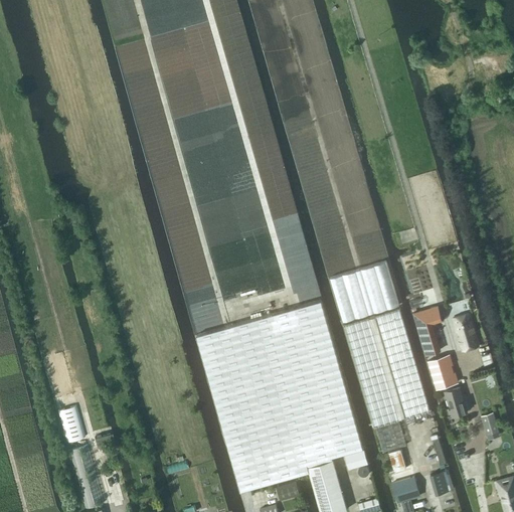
[(196,337),(196,338),(239,493),(241,493),(308,474),(307,469),(332,463),(331,459),(362,451),(320,303),(295,310),(290,311),(223,330),(196,337)]
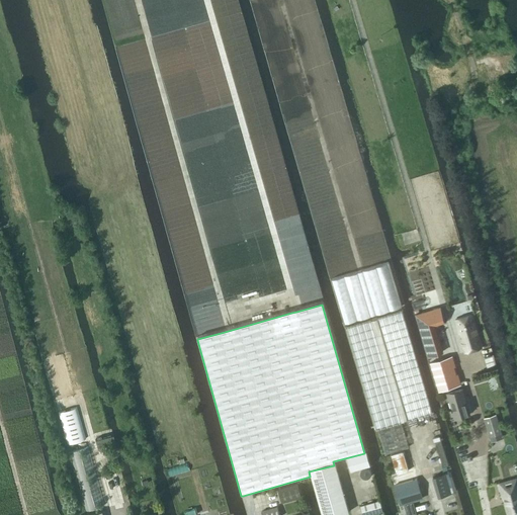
[(443,325),(439,310),(415,317),(427,359),(442,354),(434,328),(443,325)]
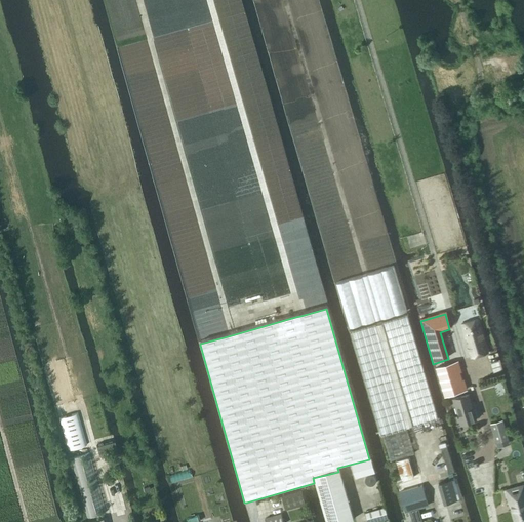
[(407,317),(350,334),(379,437),(437,419),(407,317)]
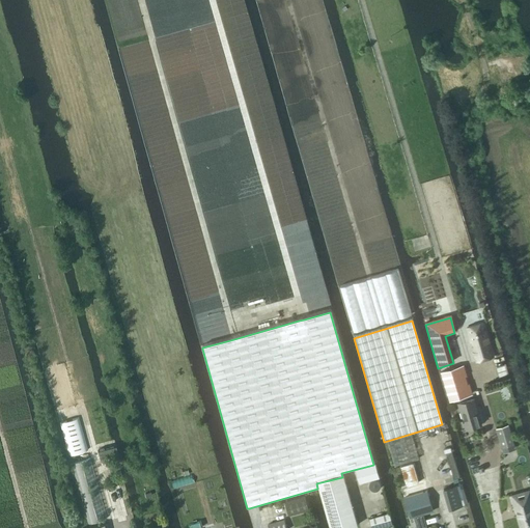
[(481,326),(466,330),(470,344),(472,344),(473,350),(472,350),(476,364),(492,360),(481,326)]
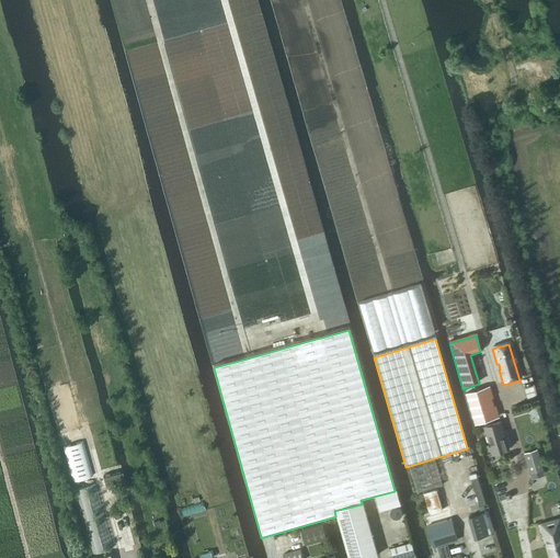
[(467,397),(476,425),(496,419),(488,390),(467,397)]
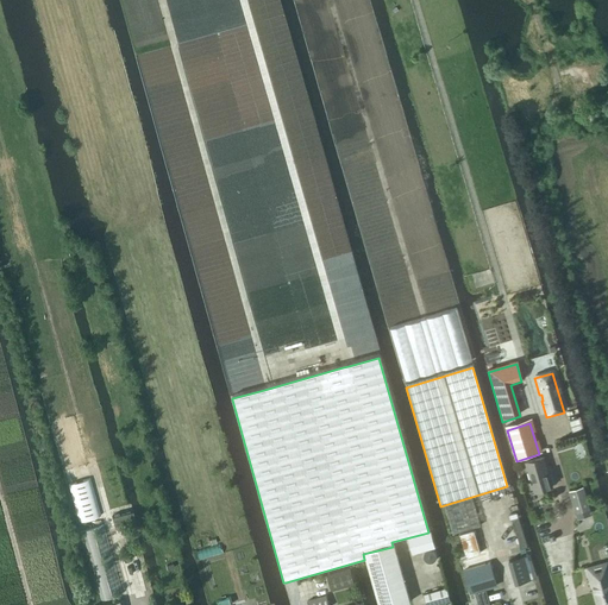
[(526,465),(534,495),(552,489),(544,460),(526,465)]
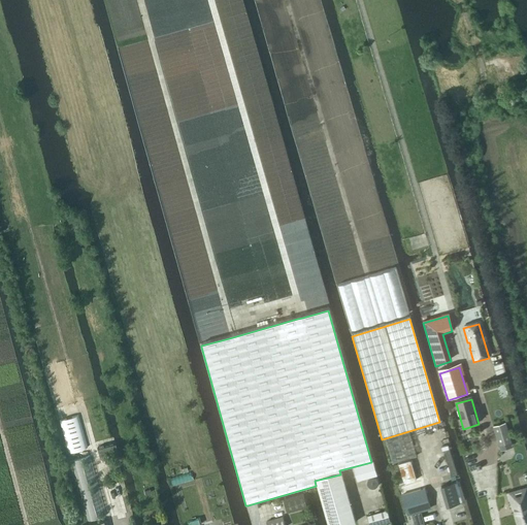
[(77,418),(58,423),(67,456),(86,451),(77,418)]
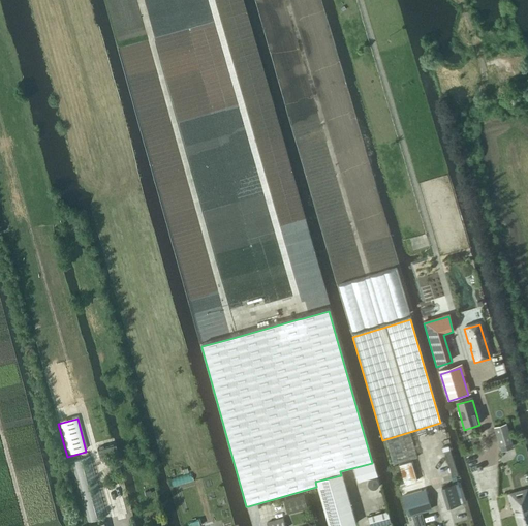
[(493,429),(499,449),(510,445),(504,425),(493,429)]
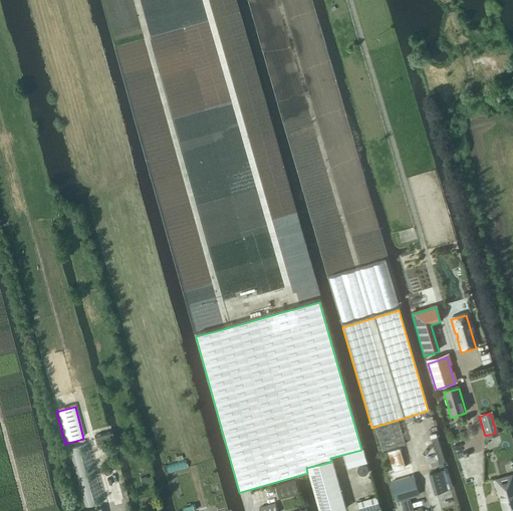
[(373,429),(381,453),(405,447),(398,422),(373,429)]
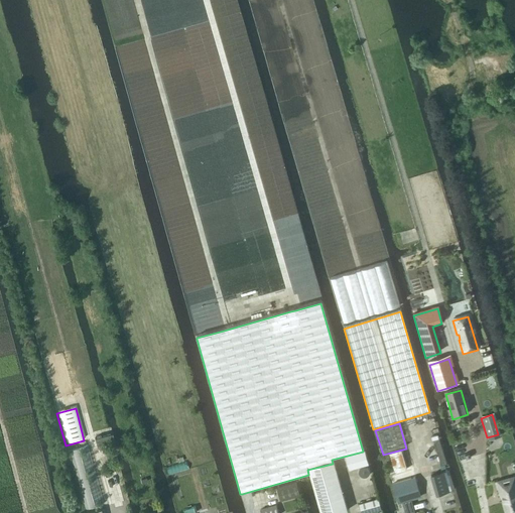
[(111,435),(94,440),(96,447),(113,442),(111,435)]
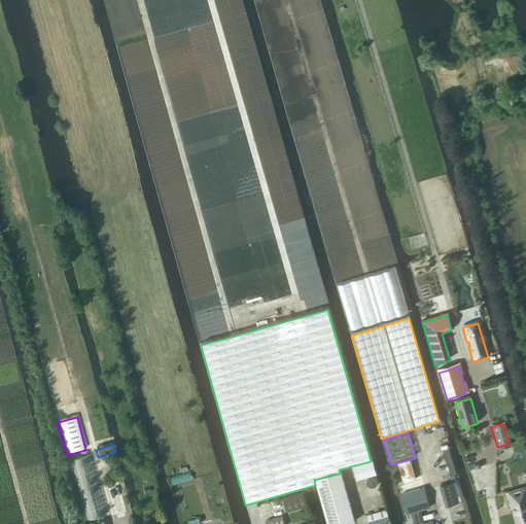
[(450,478),(455,477),(448,453),(442,454),(450,478)]
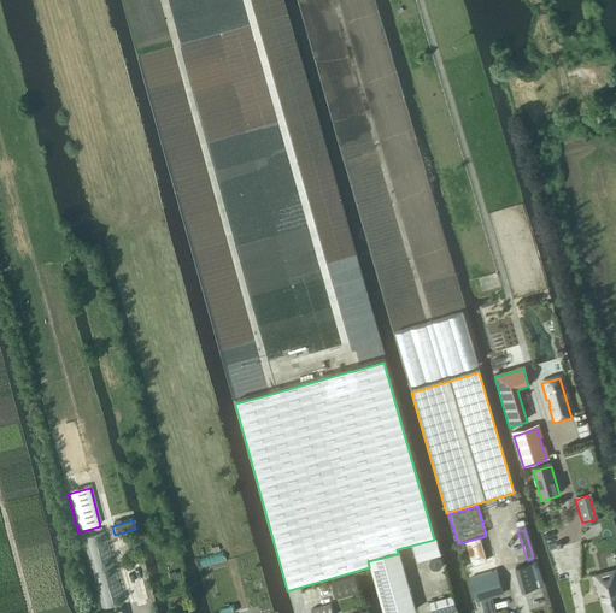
[(83,541),(103,609),(122,605),(103,535),(83,541)]
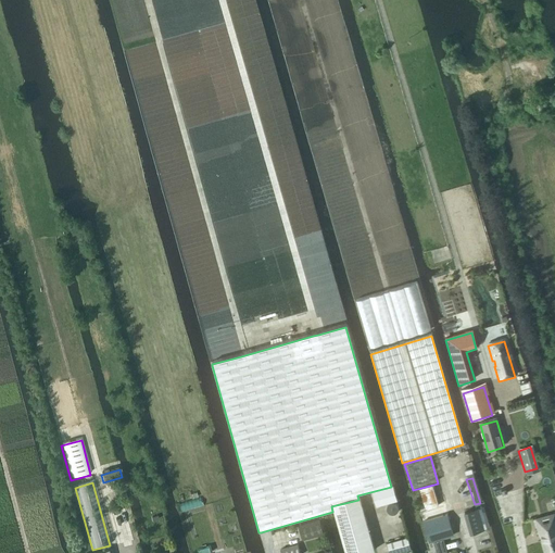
[(396,503),(392,488),(371,494),(375,508),(396,503)]
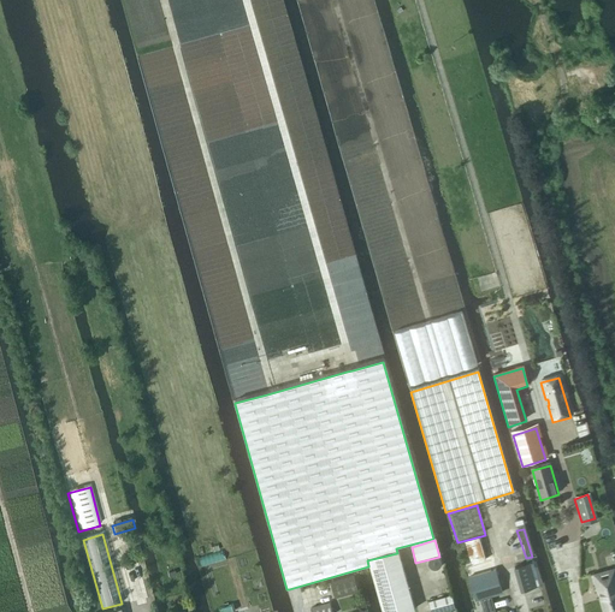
[(465,544),(471,566),(485,563),(478,540),(465,544)]
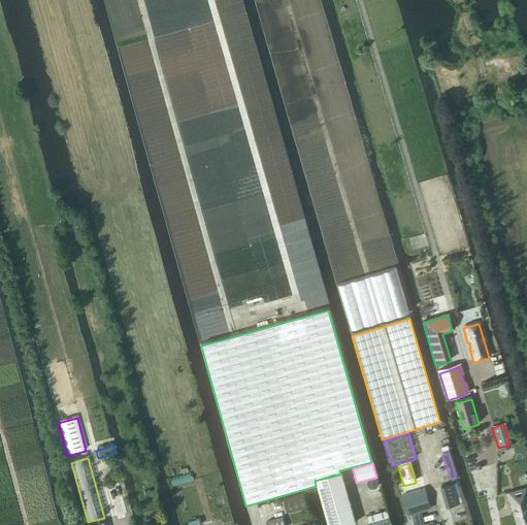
[(340,474),(315,481),(316,486),(326,524),(354,524),(340,474)]
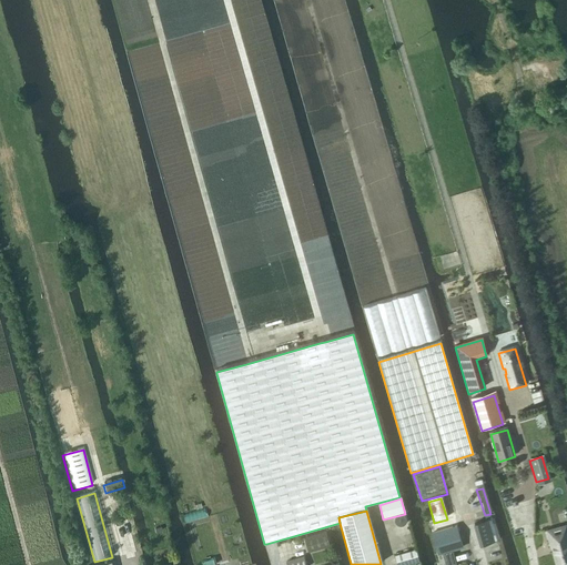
[(435,528),(431,530),(438,557),(441,556),(452,553),(463,550),(455,523),(435,528)]
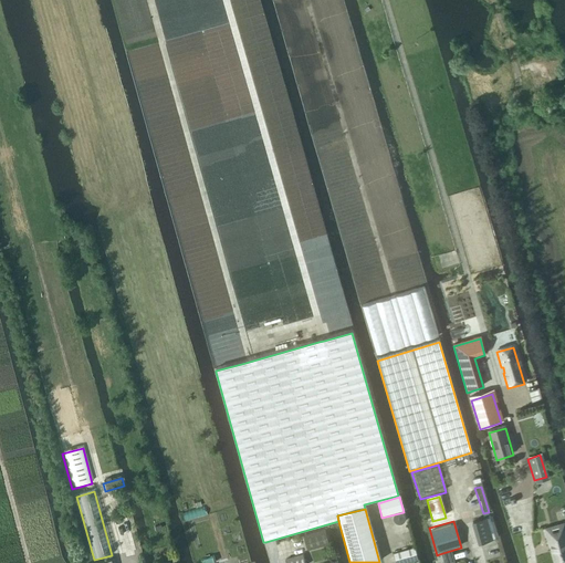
[(487,522),(473,525),(479,546),(492,543),(492,542),(487,522)]
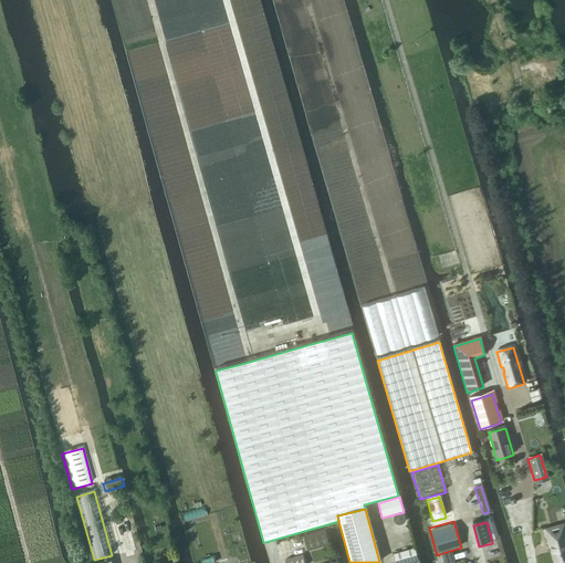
[(564,535),(562,524),(544,530),(554,562),(557,562),(564,560),(564,535)]
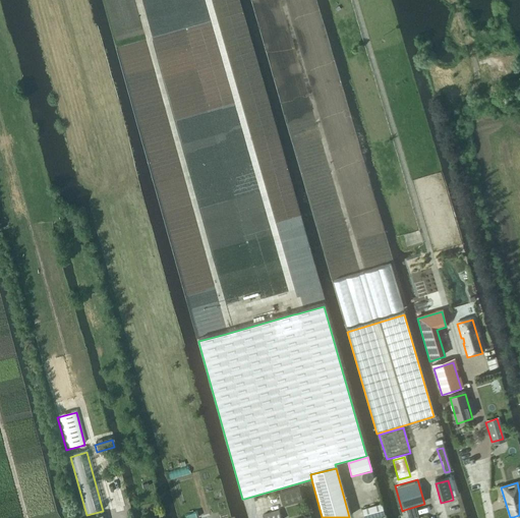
[(279,495),(282,509),(302,503),(298,490),(279,495)]
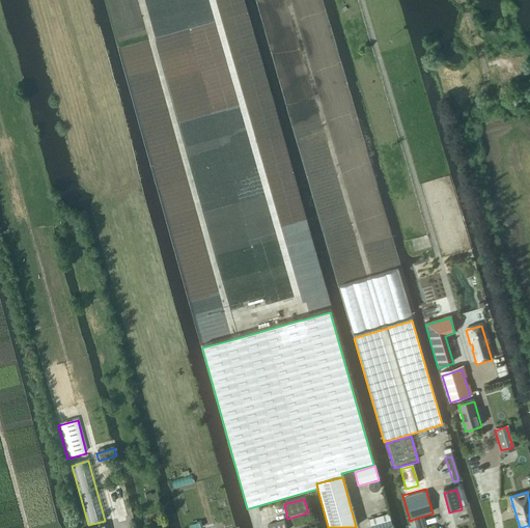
[(368,521),(369,527),(387,527),(391,526),(388,516),(368,521)]
